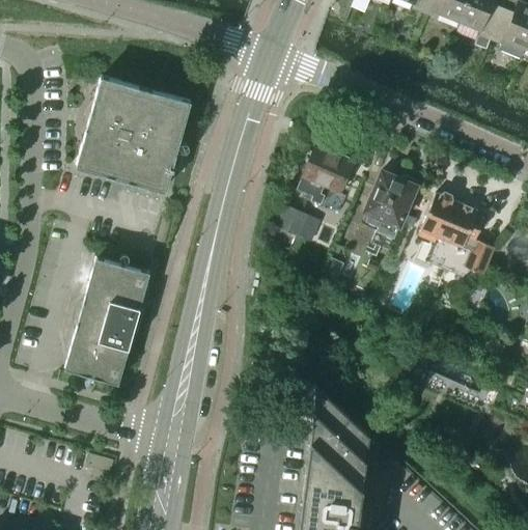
[(403,0),(415,5),(414,9),(426,15),(432,0),(403,0)]
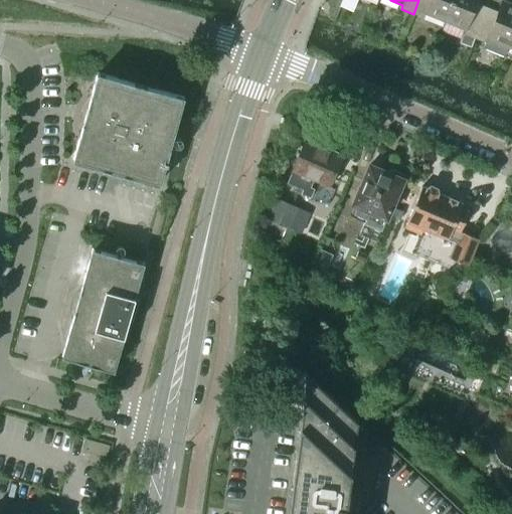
[(418,0),(413,14),(425,19),(427,15),(447,22),(447,23),(456,0),(418,0)]
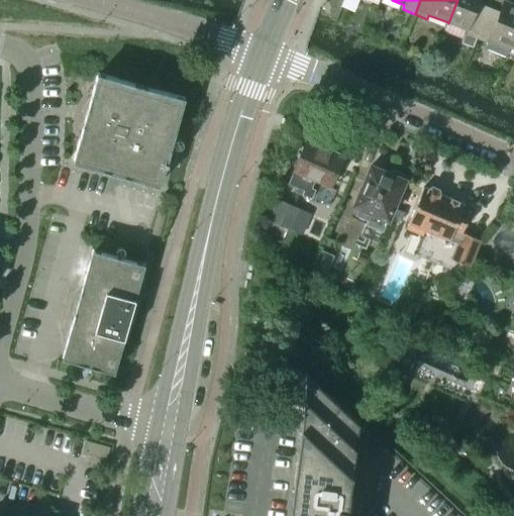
[(457,0),(448,23),(444,32),(465,40),(464,42),(476,47),(479,39),(490,12),(479,8),(480,4),(481,0),(457,0)]
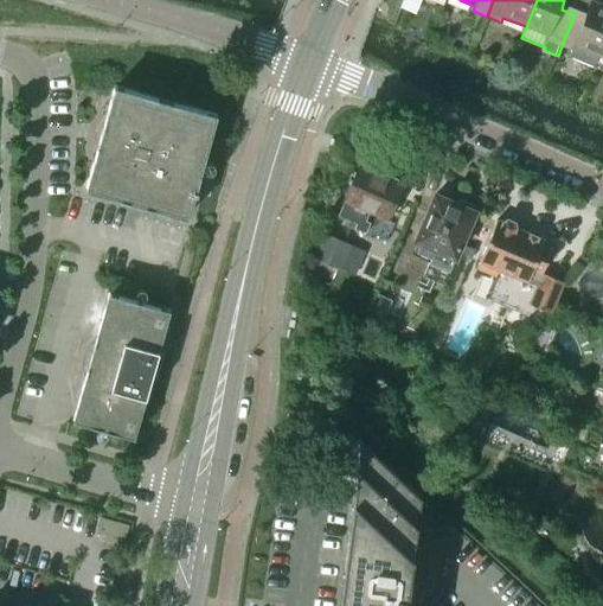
[(575,14),(562,46),(576,52),(577,48),(601,57),(602,53),(602,6),(594,2),(589,16),(588,20),(575,14)]
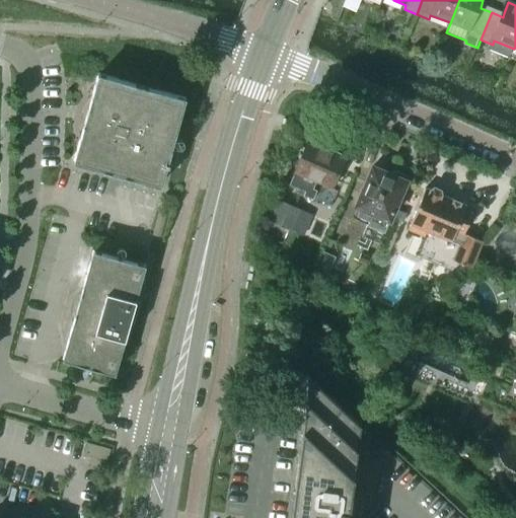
[(163,187),(188,99),(100,75),(93,99),(98,100),(87,140),(82,138),(76,162),(163,187)]
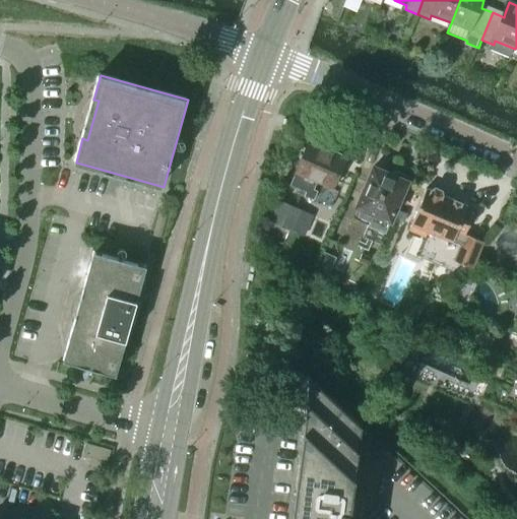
[(334,190),(348,157),(310,141),(293,186),(302,190),(300,194),(316,200),(319,192),(316,190),(318,183),(334,190)]
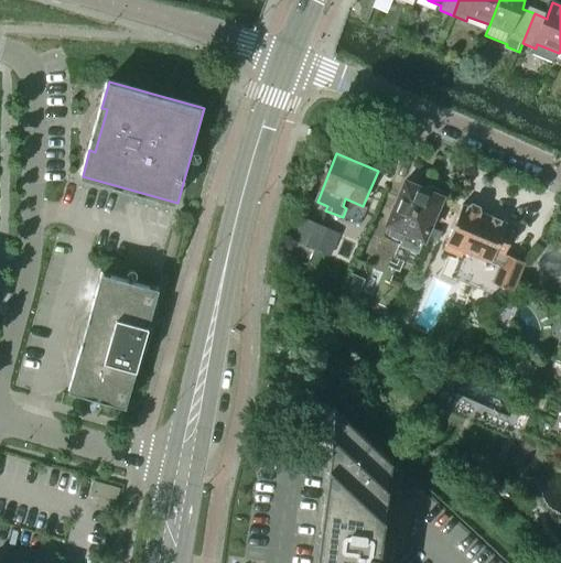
[(407,182),(388,224),(392,226),(389,235),(402,240),(396,257),(414,264),(425,240),(444,197),(442,197),(442,191),(430,185),(427,191),(407,182)]
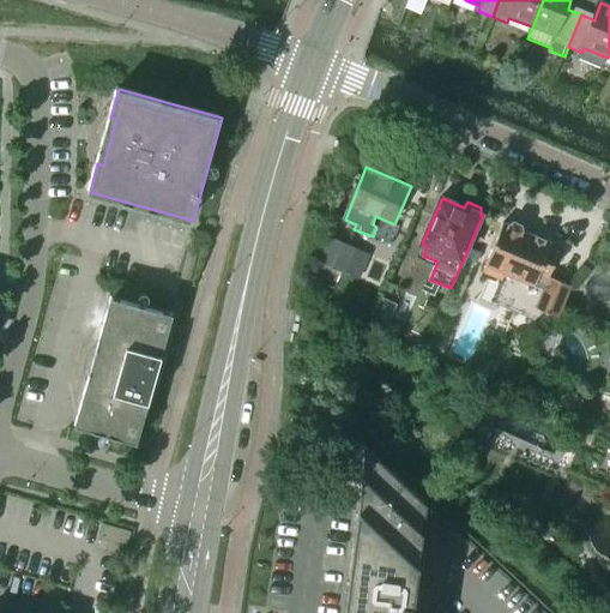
[(551,275),(557,260),(560,253),(550,248),(553,244),(524,232),(523,226),(514,222),(509,226),(505,223),(487,265),(488,265),(485,271),(503,280),(507,272),(536,284),(535,286),(517,301),(535,322),(547,312),(561,318),(561,317),(560,317),(572,288),(574,288),(574,287),(556,280),(551,275)]
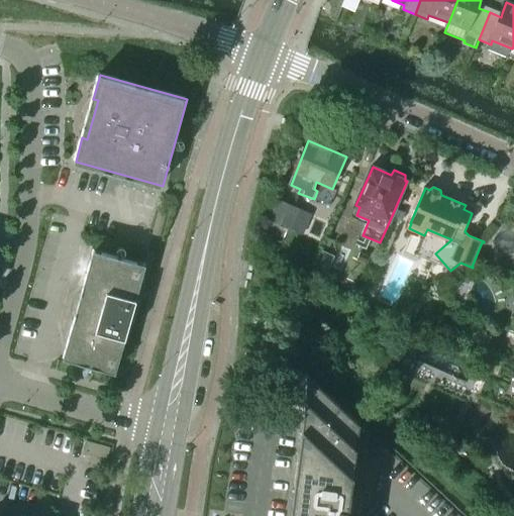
[(295,231),(303,211),(278,200),(269,220),(295,231)]
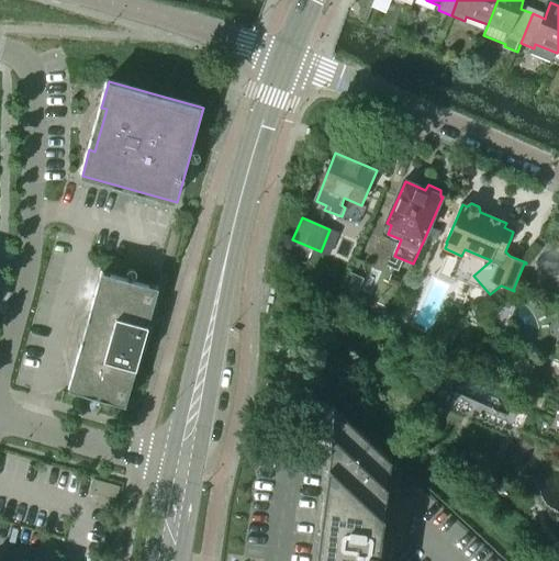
[(127,406),(141,359),(160,289),(103,272),(89,323),(94,324),(89,343),(84,341),(70,391),(127,406)]
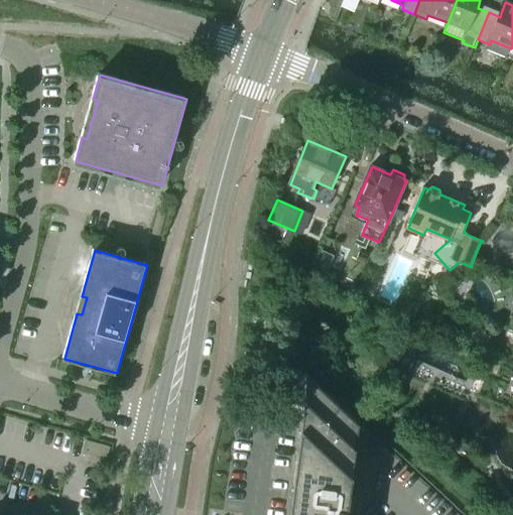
[(460,514),(309,374),(290,514),(460,514)]
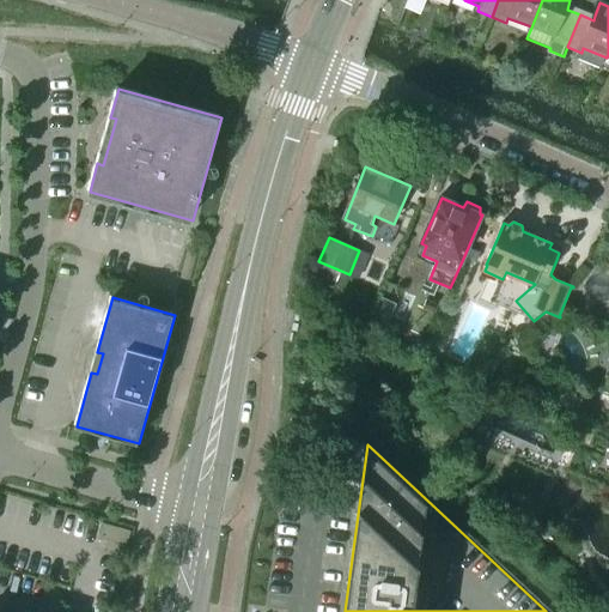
[(529,531),(539,520),(524,507),(513,517),(529,531)]
